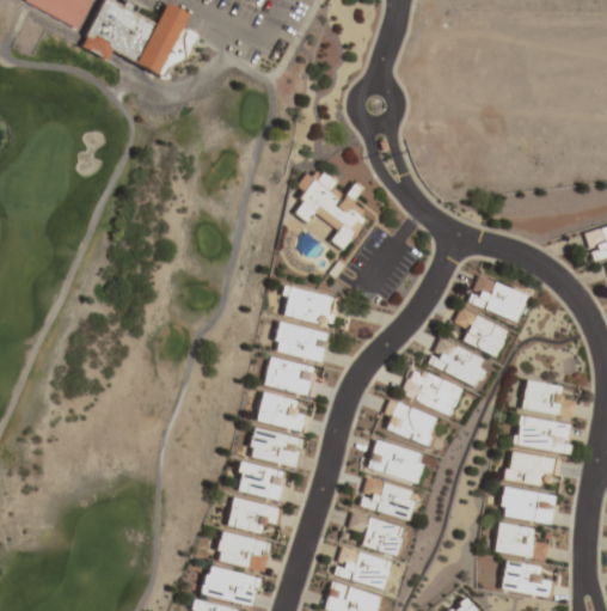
[(26,2),(28,0),(112,0),(158,23),(170,4),(200,17),(191,32),(225,49),(179,91),(81,46),(85,34),(26,2)]
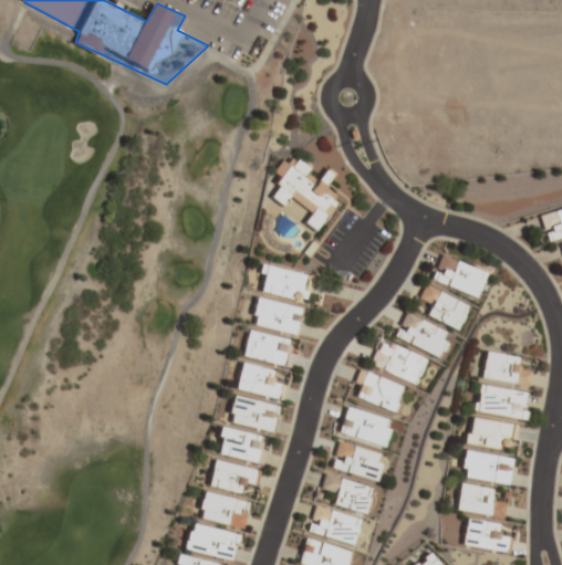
[(318,231),(336,206),(340,195),(330,187),(335,173),(328,169),(322,177),(295,158),(292,163),(284,160),(276,173),(281,176),(276,191),(272,197),(284,206),(291,197),(293,197),(312,211),(308,225),(318,231)]
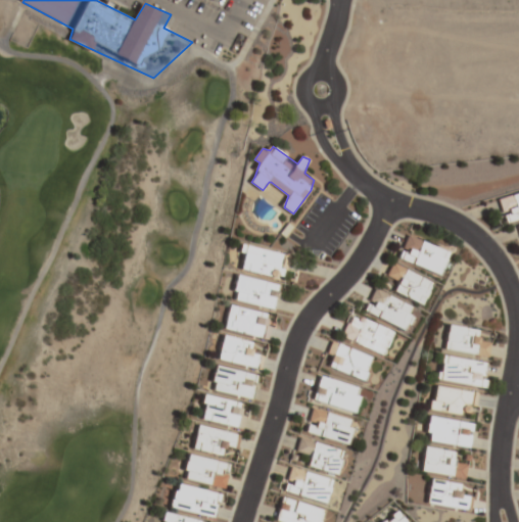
[(518,193),(501,199),(508,223),(518,219),(518,193)]
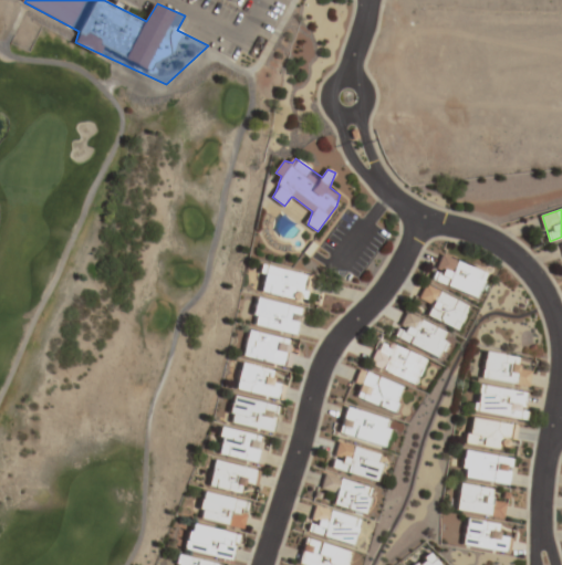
[(486,269),(441,255),(434,282),(478,295),(486,269)]
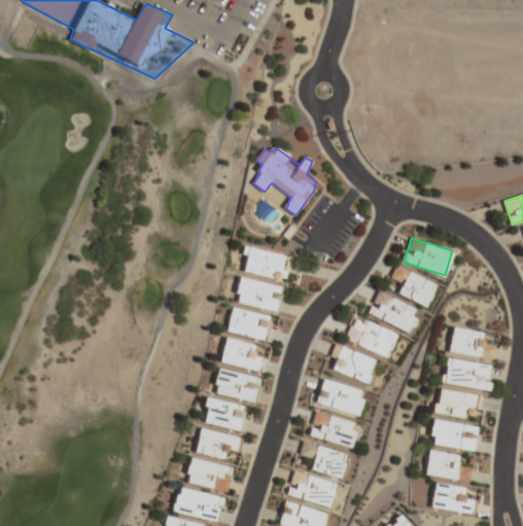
[(289,281),(294,256),(248,246),(243,271),(289,281)]
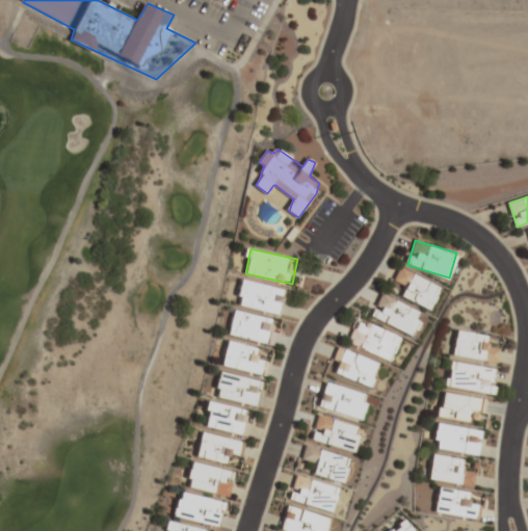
[(441,285),(400,268),(395,281),(405,286),(401,297),(430,309),(441,285)]
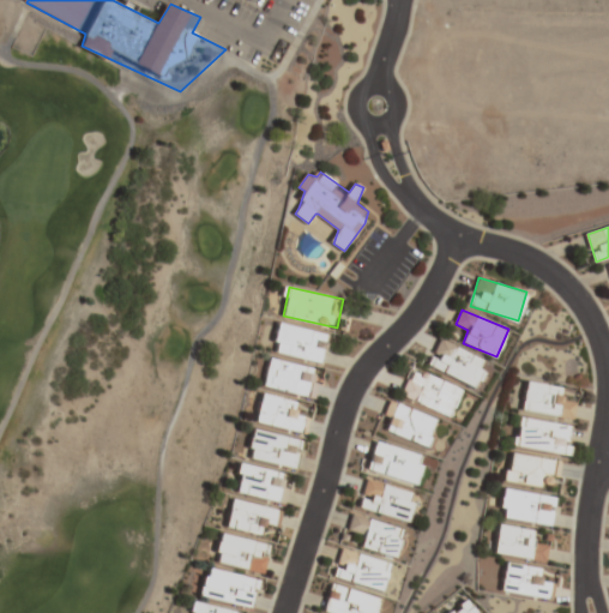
[(329,334),(281,323),(273,350),(323,361),(329,334)]
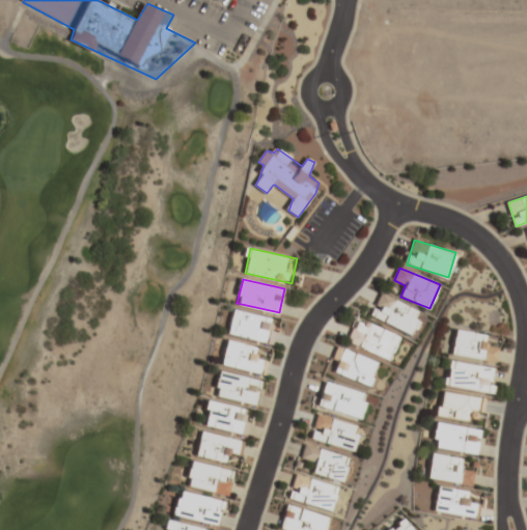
[(409,335),(420,311),(382,293),(370,316),(409,335)]
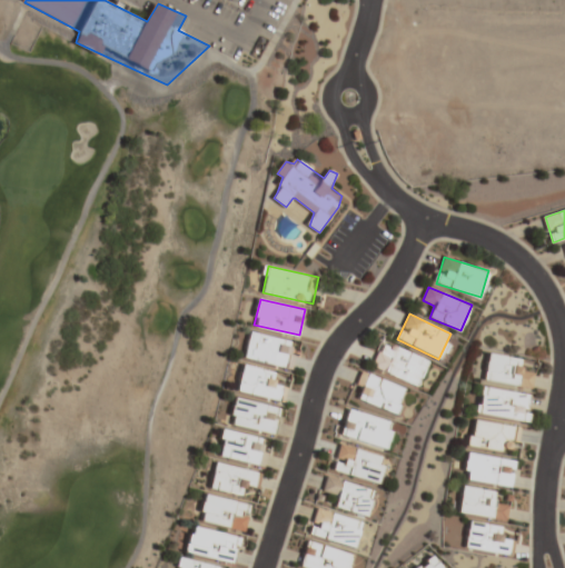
[(245,358),(290,368),(296,341),(250,331),(245,358)]
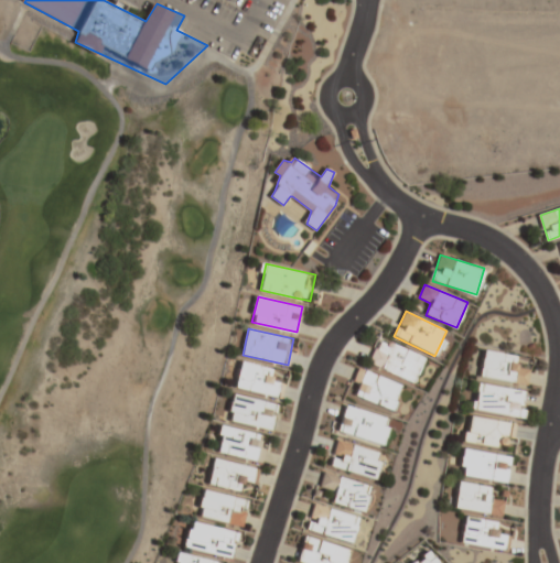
[(370,364),(413,383),(424,358),(381,338),(370,364)]
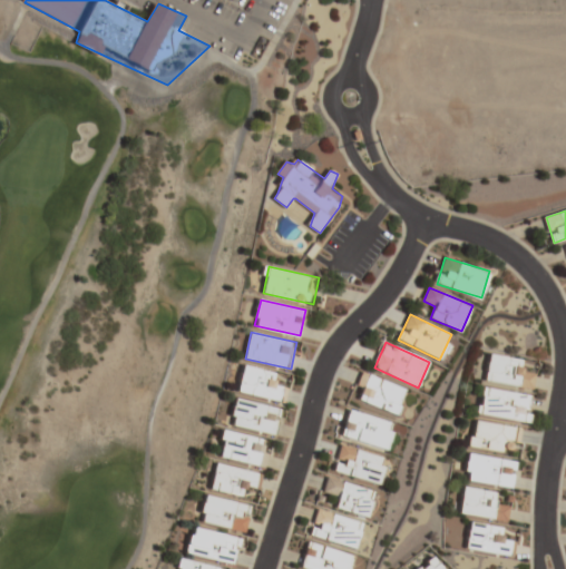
[(534,390),(537,372),(524,370),(526,360),(493,353),(487,381),(534,390)]
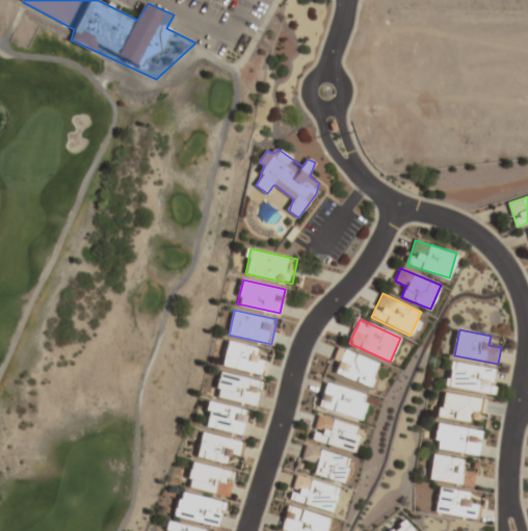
[(268,361),(259,360),(261,347),(227,341),(222,367),(266,374),(268,361)]
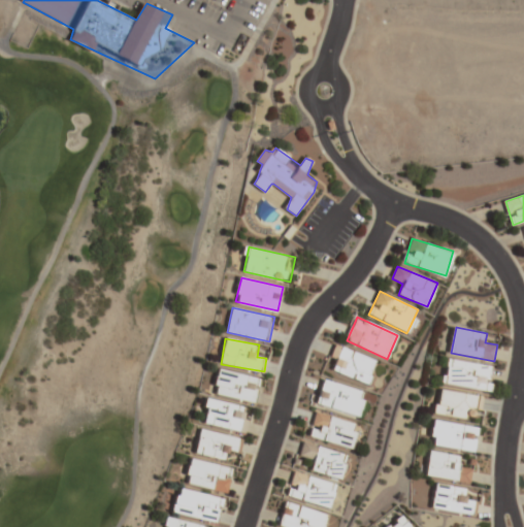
[(329,368),(368,385),(379,361),(339,344),(329,368)]
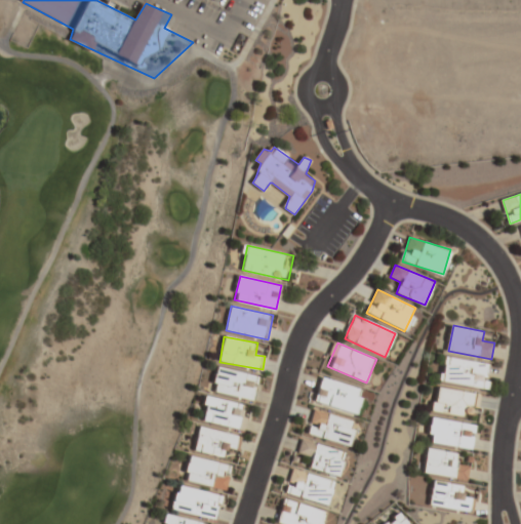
[(492,364),(446,357),(442,380),(488,389),(492,364)]
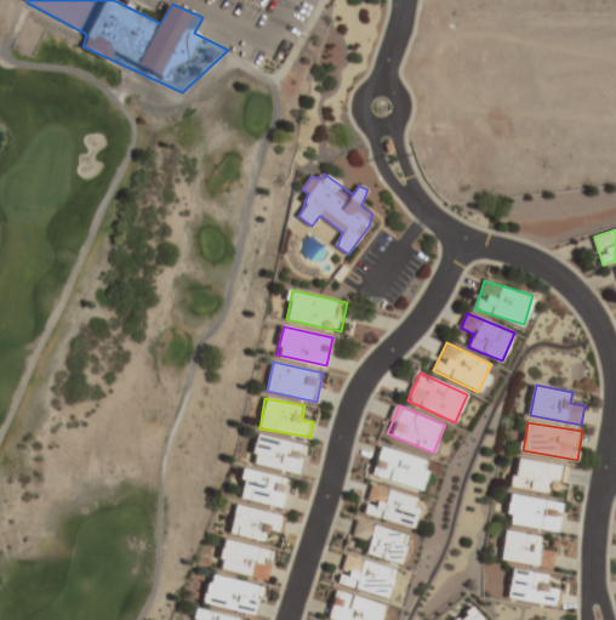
[(250,462),(301,473),(307,445),(256,433),(250,462)]
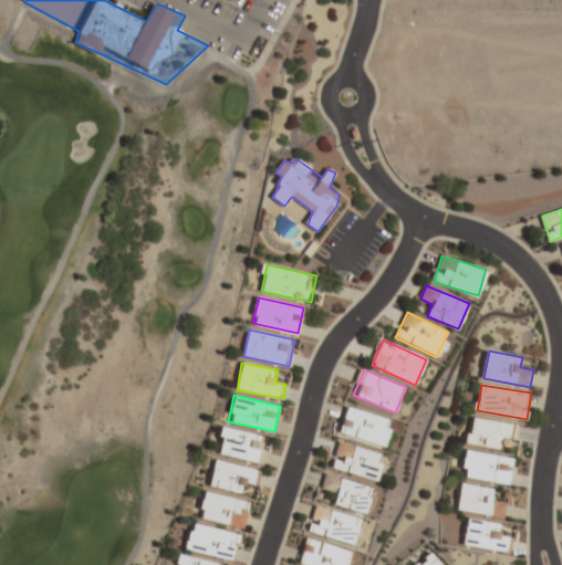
[(393,420),(347,406),(340,433),(385,448),(393,420)]
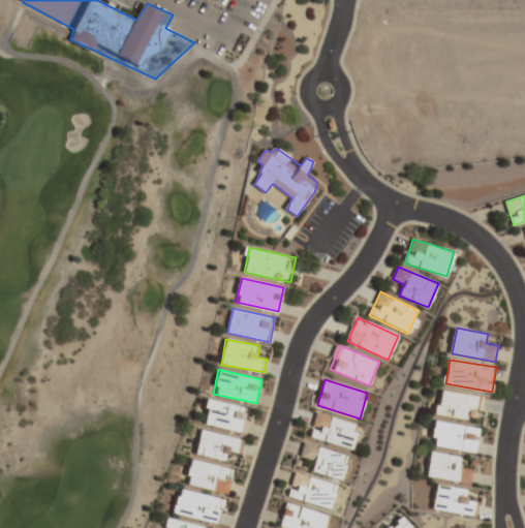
[(485,397),(441,390),(437,415),(469,420),(471,409),(483,411),(485,397)]
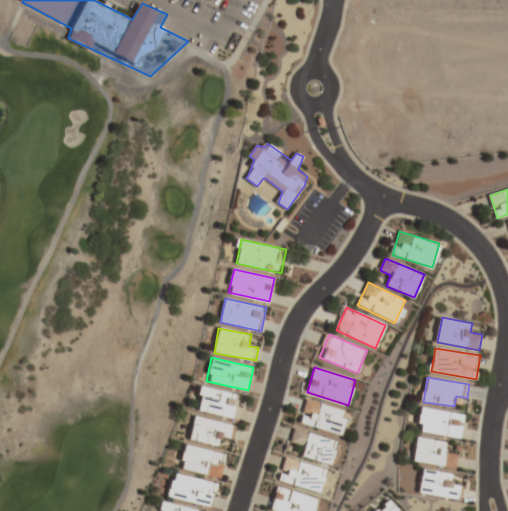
[(197,410),(239,420),(244,397),(202,387),(197,410)]
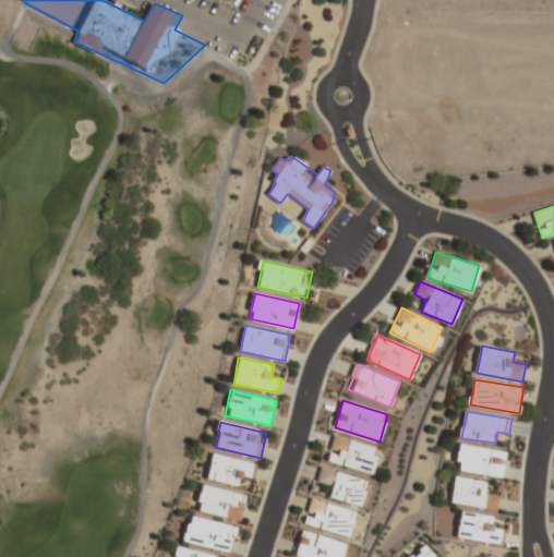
[(327,460),(371,474),(378,448),(335,435),(327,460)]
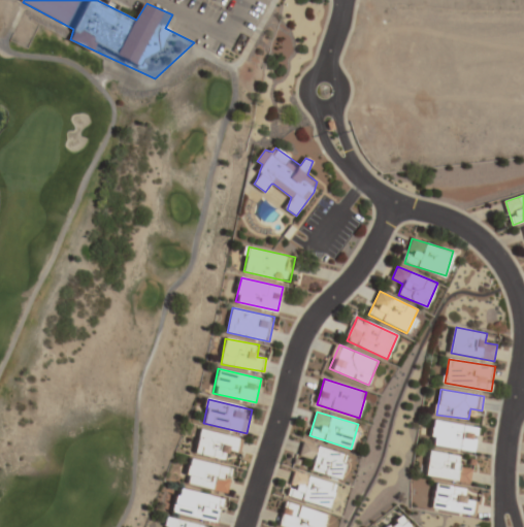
[(481,426),(435,421),(432,446),(478,451),(481,426)]
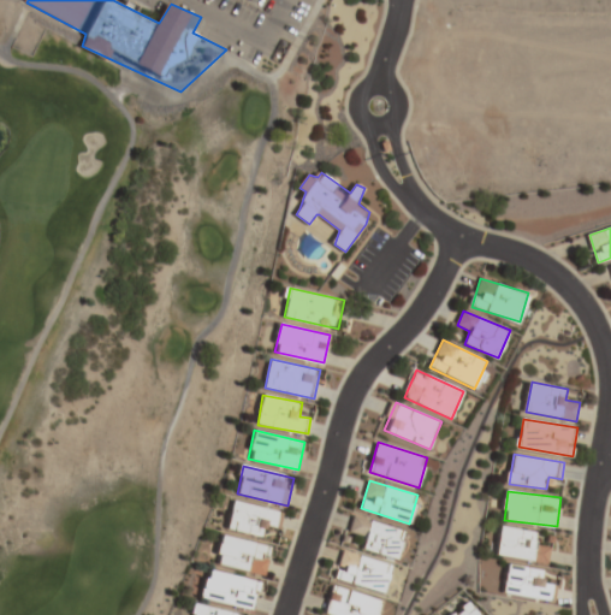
[(229,528),(266,536),(268,526),(282,528),(285,512),(233,502),(229,528)]
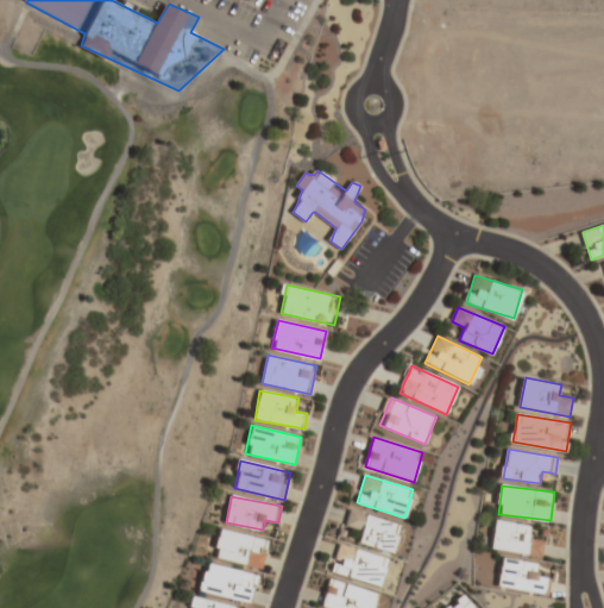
[(346,526),(362,531),(358,543),(394,553),(402,525),(351,509),(346,526)]
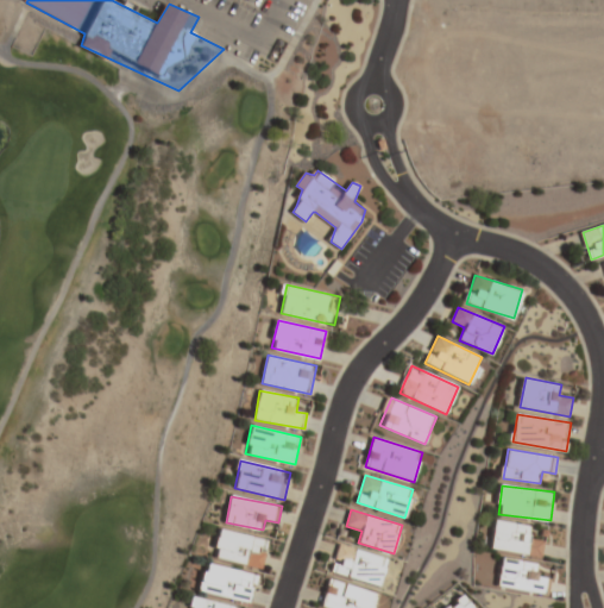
[(534,526),(497,520),(492,550),(543,557),(546,538),(533,537),(534,526)]
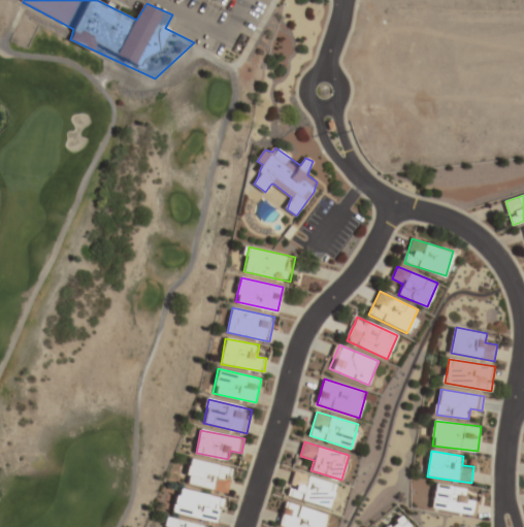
[(228,493),(234,468),(191,458),(185,483),(228,493)]
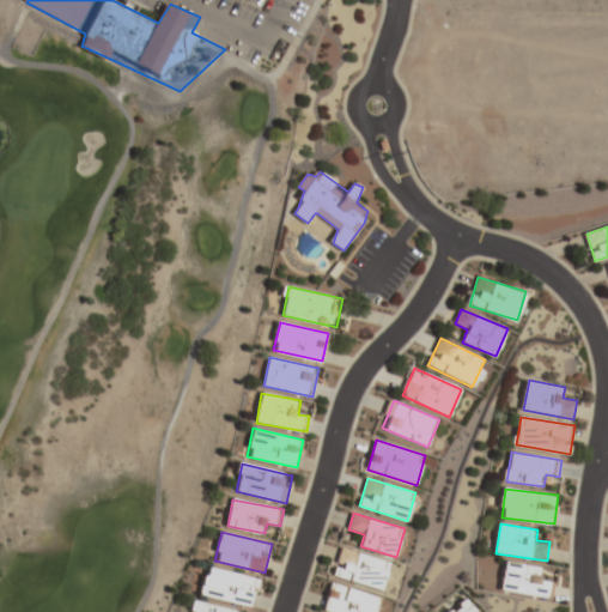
[(381,592),(390,562),(344,547),(334,576),(381,592)]
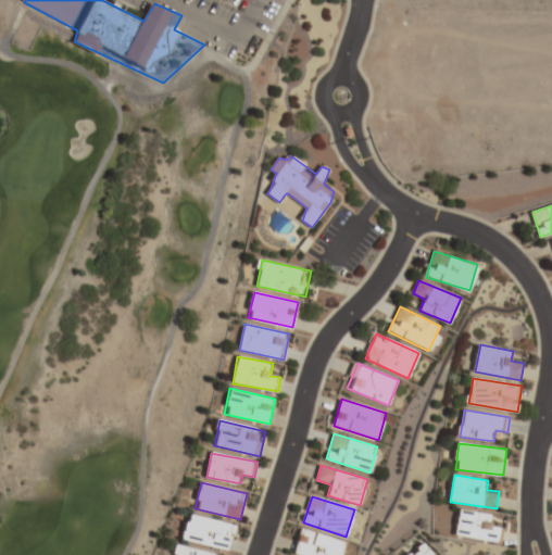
[(502,544),(505,528),(491,526),(493,515),(461,508),(455,535),(502,544)]
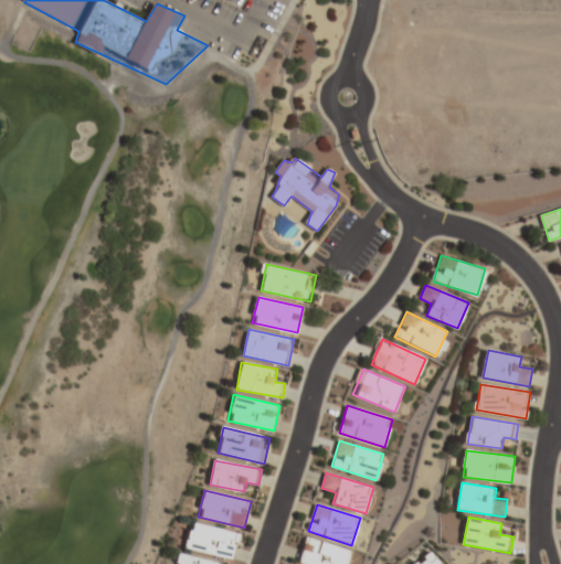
[(233,560),(239,532),(191,522),(186,549),(233,560)]
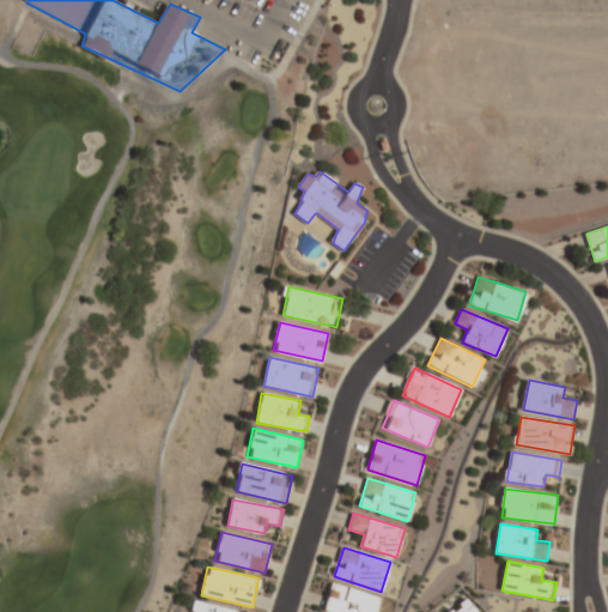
[(376,611),(381,597),(332,582),(323,611),(328,611),(376,611)]
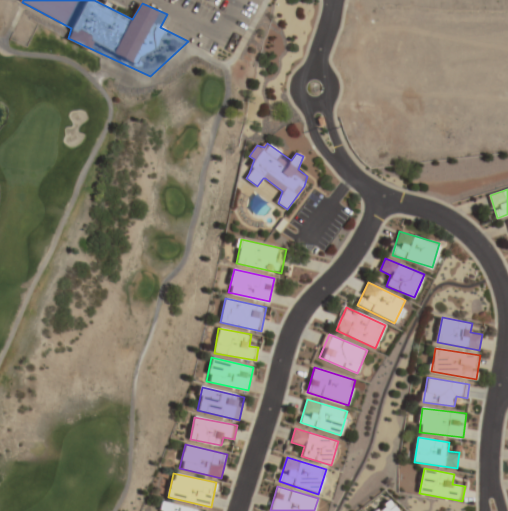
[(376,510),(400,510),(391,499),(376,510)]
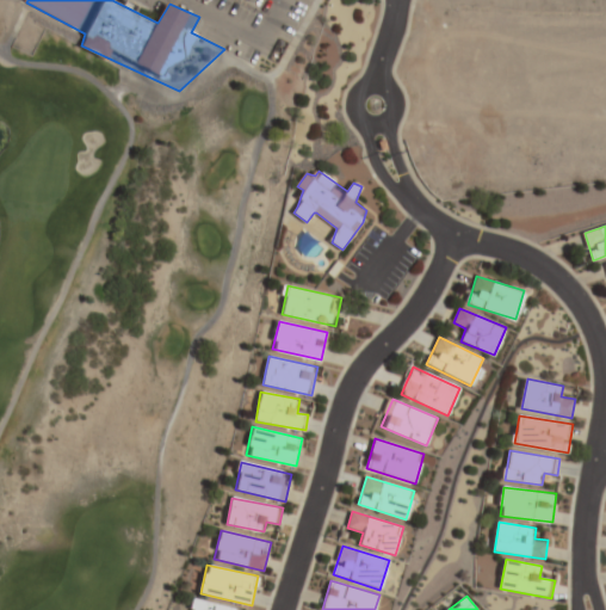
[(243,609),(245,609),(195,598),(191,609),(243,609)]
